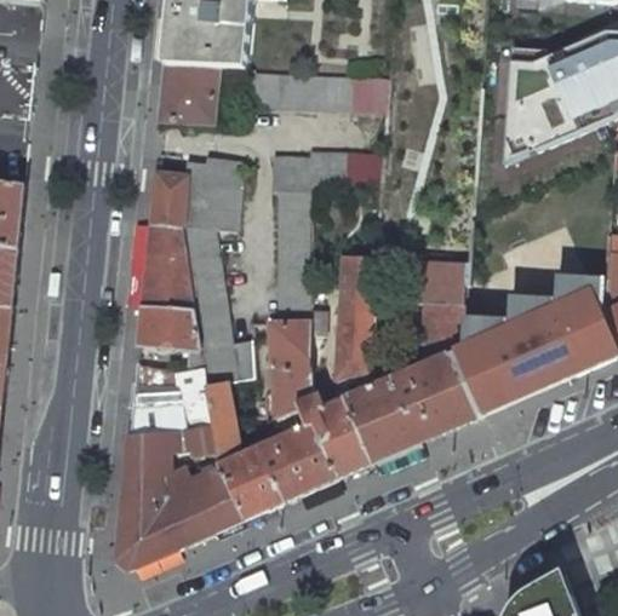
[(219,68),(246,69),(253,0),(173,0),(167,65),(219,68)]
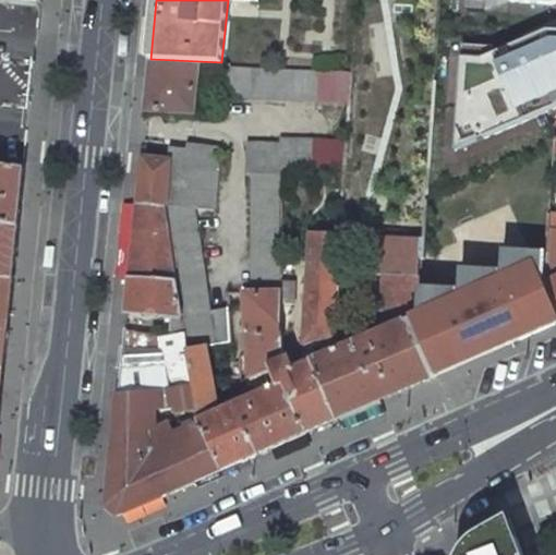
[(482,57),(460,55),(451,152),(555,100),(555,27),(546,27),(482,57)]
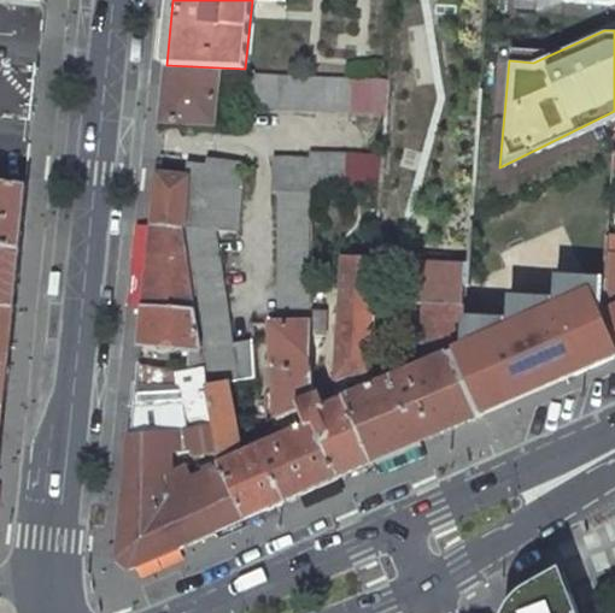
[(212,122),(218,68),(167,65),(160,119),(212,122)]
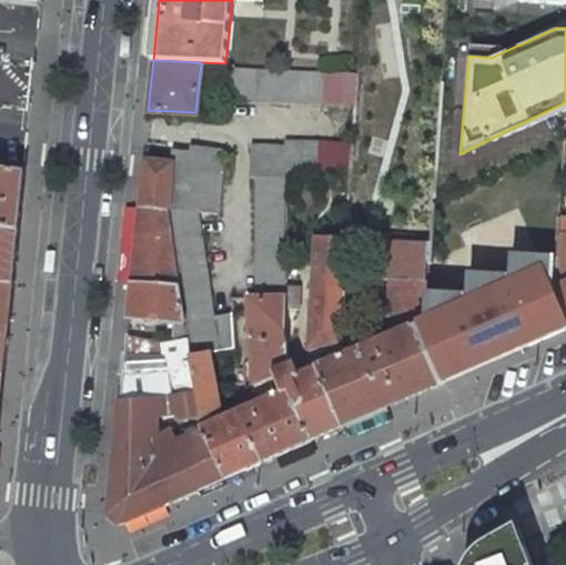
[(356,69),(225,63),(222,97),(354,103),(356,69)]
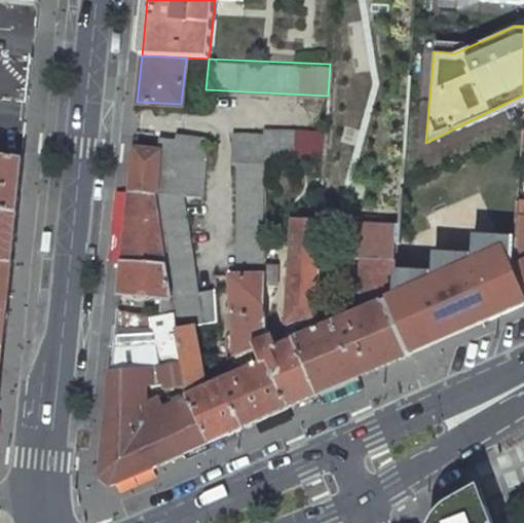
[(262,154),(323,155),(325,131),(262,128),(261,134),(231,133),(230,153),(262,154)]
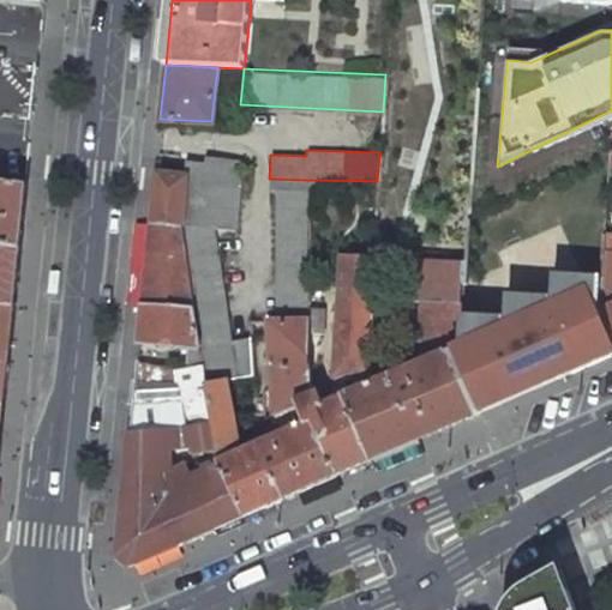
[(184,175),(238,177),(239,159),(204,156),(203,162),(185,159),(184,175)]
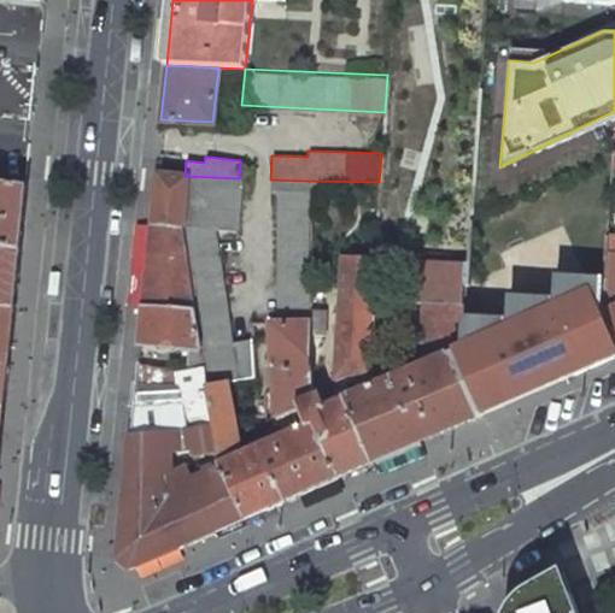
[(185,176),(156,172),(151,220),(181,224),(182,222),(185,176)]
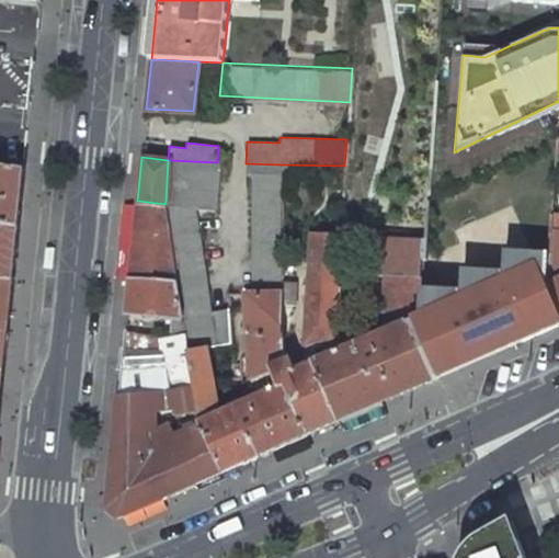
[(194,205),(213,207),(217,162),(168,160),(166,202),(194,205)]
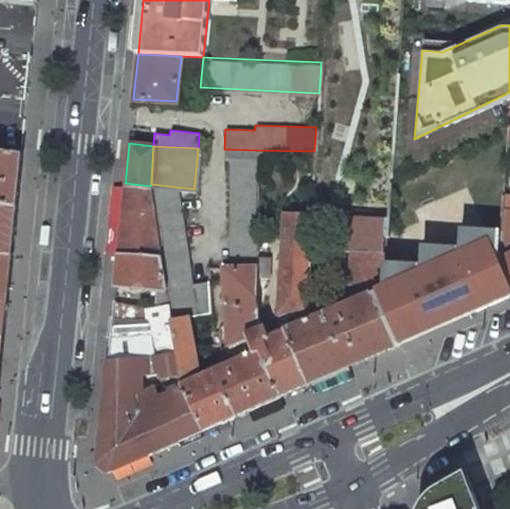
[(234,414),(279,394),(260,349),(254,352),(247,336),(258,331),(258,306),(257,306),(257,276),(257,267),(255,267),(255,254),(255,241),(255,150),(224,149),(224,157),(229,157),(229,228),(231,228),(231,267),(222,267),(227,344),(234,361),(226,364),(214,369),(234,414)]
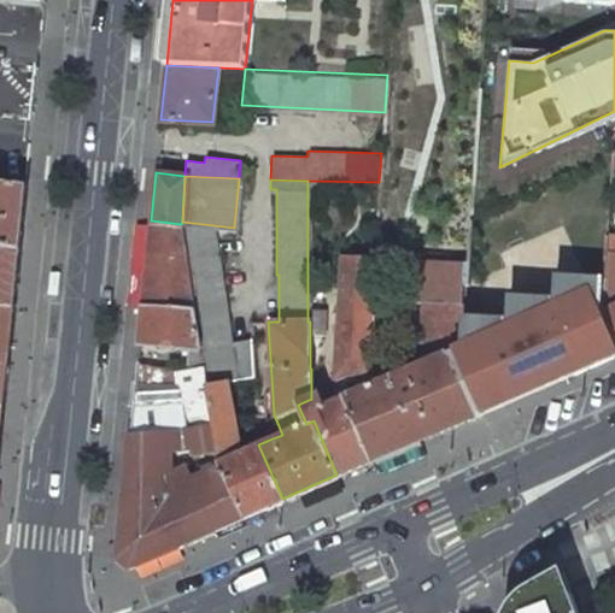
[(23,184),(0,182),(0,245),(17,246),(23,184)]
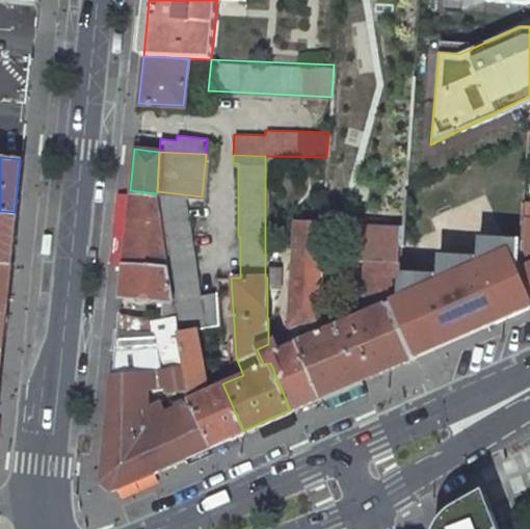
[(156,193),(130,190),(122,262),(166,266),(156,193)]
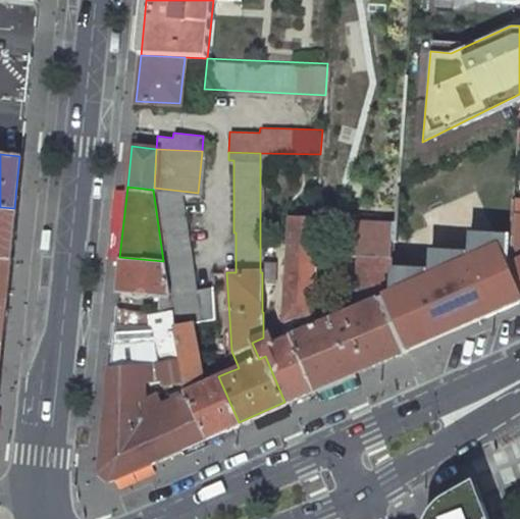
[(180,191),(154,188),(153,190),(163,261),(168,293),(172,323),(172,324),(177,358),(184,393),(206,437),(239,422),(218,376),(201,384),(201,373),(191,320),(198,319),(201,336),(214,334),(211,286),(192,289),(188,259),(190,258),(180,191)]
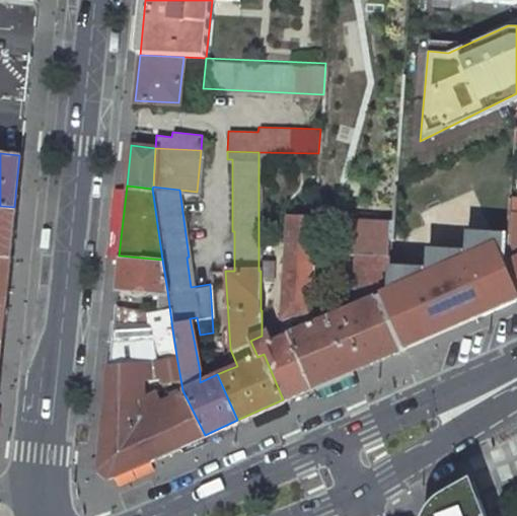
[(0,255),(9,256),(14,207),(0,206),(0,255)]
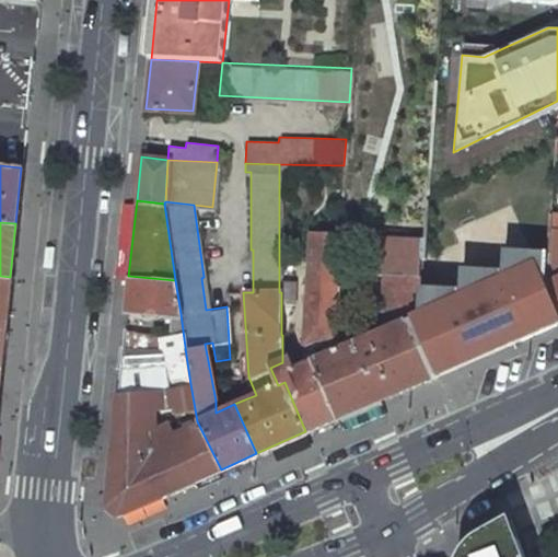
[(309,254),(338,256),(339,233),(327,232),(311,231),(309,254)]
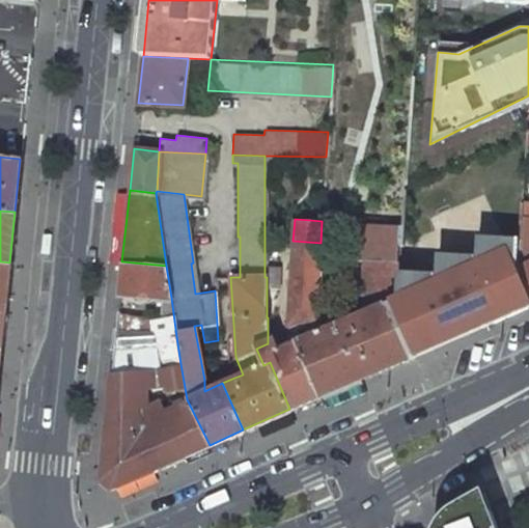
[(382,223),(355,221),(353,256),(363,256),(379,257),(382,223)]
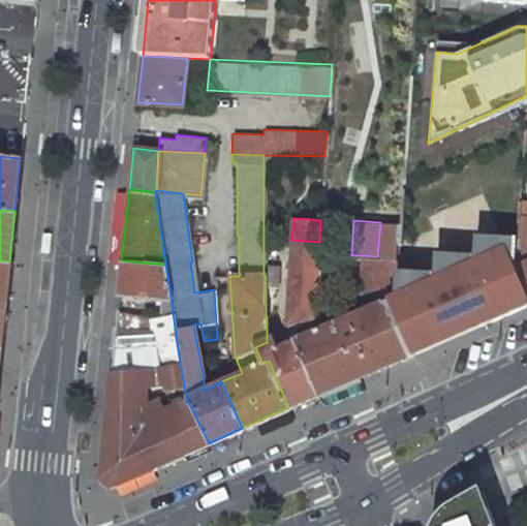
[(326,243),(319,242),(317,267),(314,316),(313,332),(296,339),(295,340),(318,394),(408,354),(384,301),(395,296),(397,271),(399,239),(400,223),(380,222),(377,256),(362,255),(360,288),(364,310),(332,323),(324,301),(323,282),(326,243)]
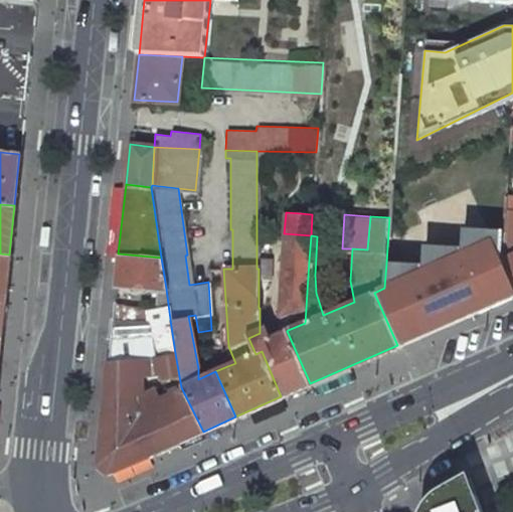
[(374,293),(397,345),(512,294),(512,283),(502,259),(504,231),(466,229),(464,248),(436,246),(435,267),(423,266),(386,264),(384,288),(374,293)]
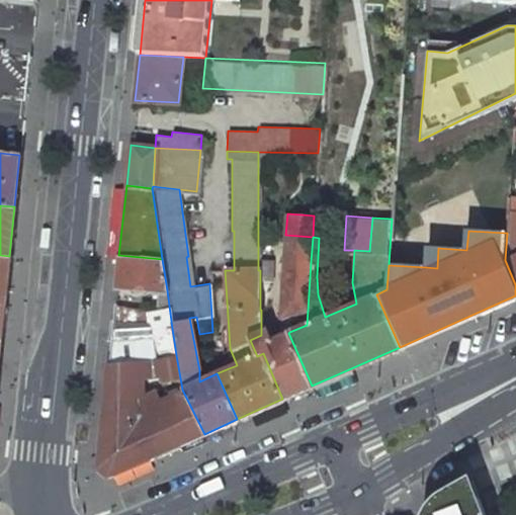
[(283,259),(311,261),(313,237),(285,235),(285,243),(283,259)]
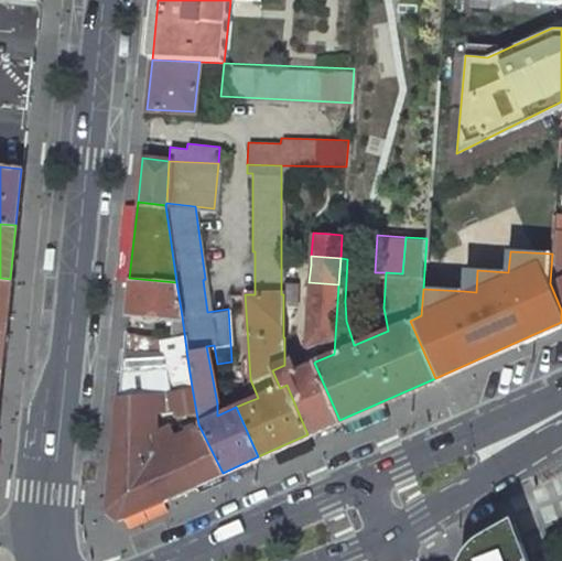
[(465,270),(464,291),(476,292),(477,270),(465,270)]
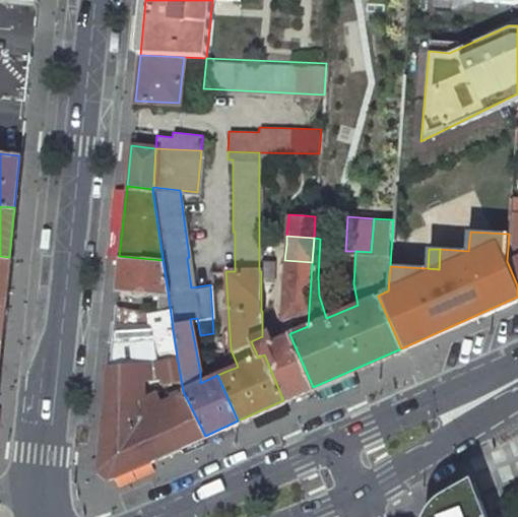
[(517,255),(507,261),(517,285),(517,255)]
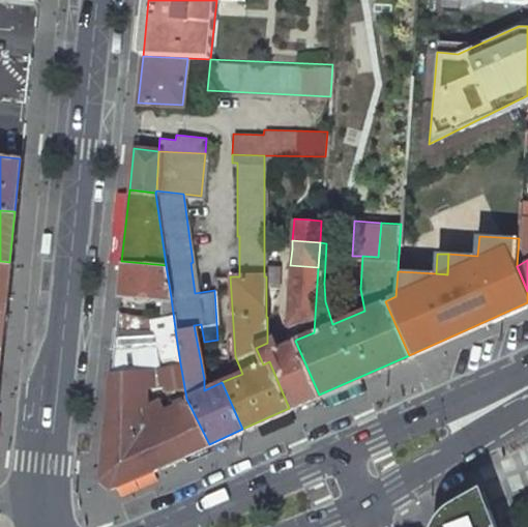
[(0,351),(9,262),(0,261),(0,351)]
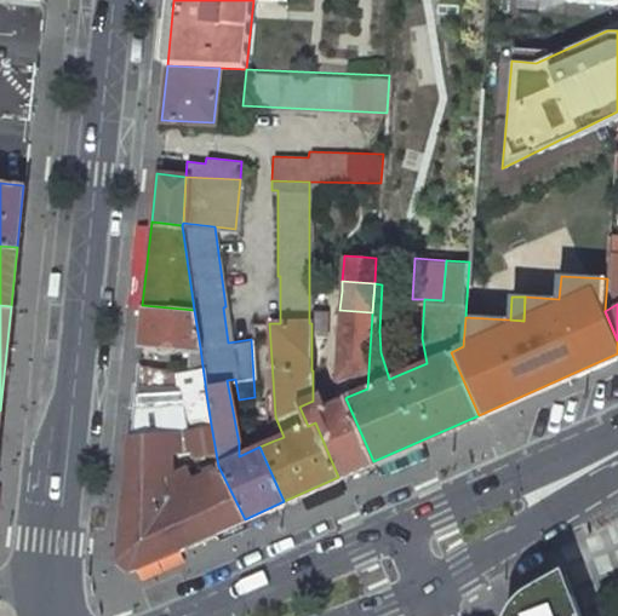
[(194,310),(142,305),(139,341),(187,346),(187,370),(178,372),(167,366),(137,362),(130,435),(188,430),(211,425),(205,385),(205,384),(200,347),(194,310)]
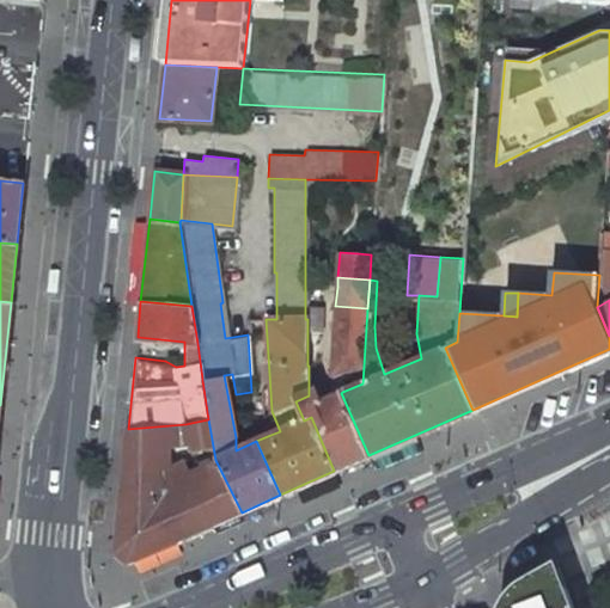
[(322,305),(305,304),(305,319),(307,319),(307,330),(322,330),(322,305)]
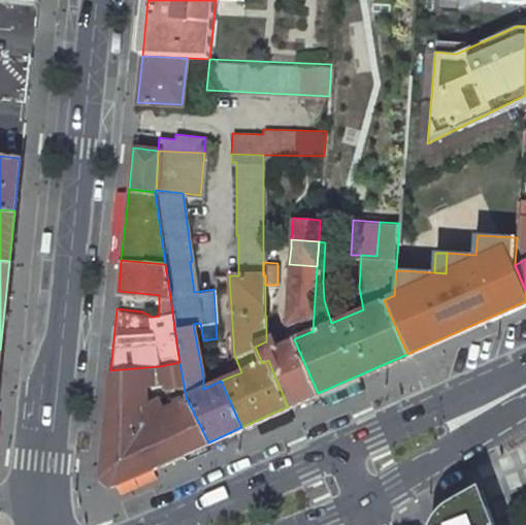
[(268,360),(288,406),(318,393),(294,339),(295,338),(296,320),(314,316),(317,266),(289,264),(285,322),(287,322),(289,329),(292,340),(282,346),(276,348),(272,339),(266,341),(255,347),(262,363),(268,360)]
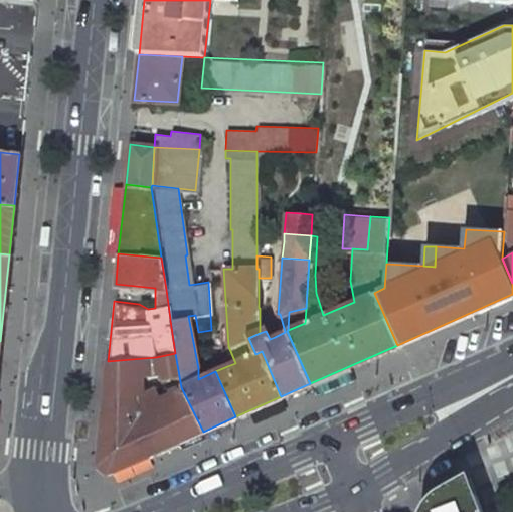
[(282,321),(270,326),(275,337),(285,332),(282,321)]
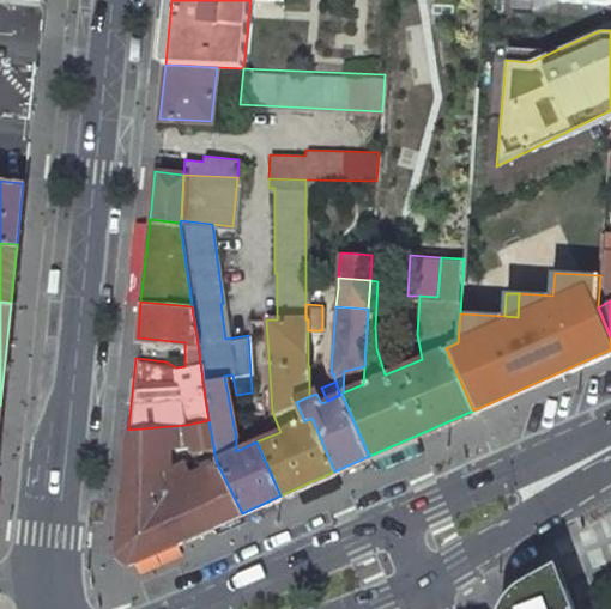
[(262,418),(271,436),(280,432),(272,412),(262,418)]
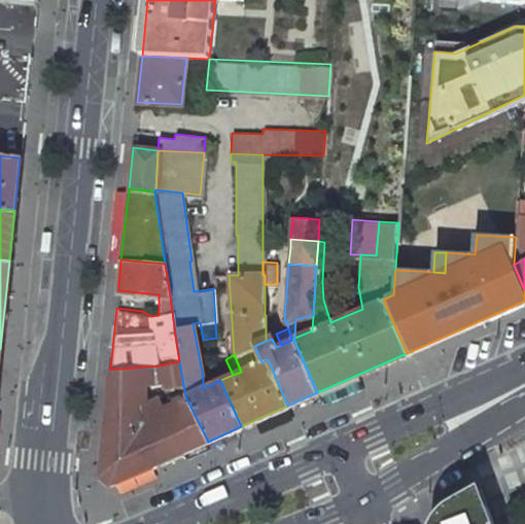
[(108,484),(208,442),(185,396),(179,361),(160,365),(110,370),(108,370),(99,476),(108,484)]
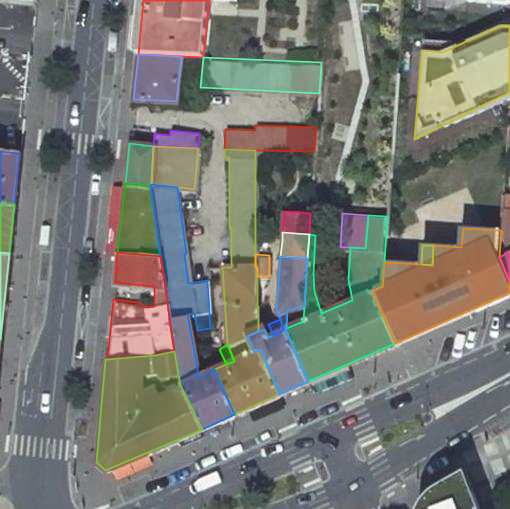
[(478,508),(464,471),(435,488),(427,494),(419,505),(417,508),(478,508)]
